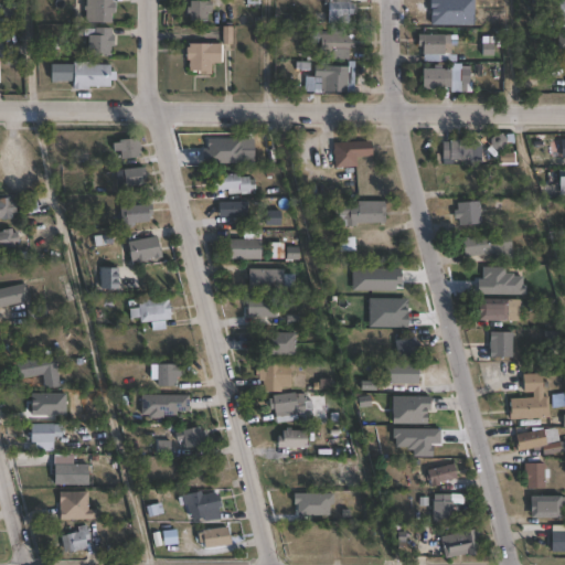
[(114,3),(114,14),(110,14),(110,23),(84,22),(84,0),(110,0),(110,3),(114,3)]
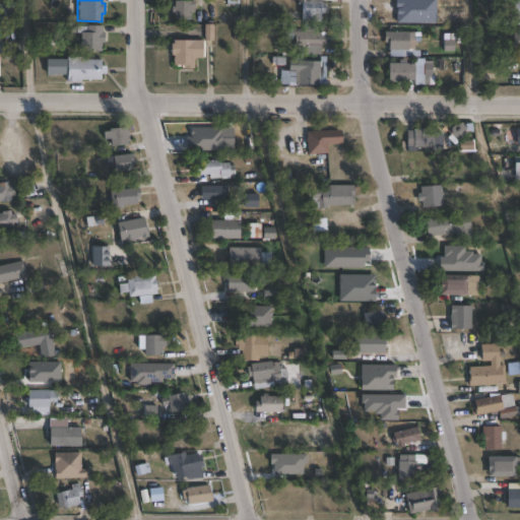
[(324,3),(324,13),(320,13),(320,22),(301,22),(301,0),(320,0),(320,3),(324,3)]
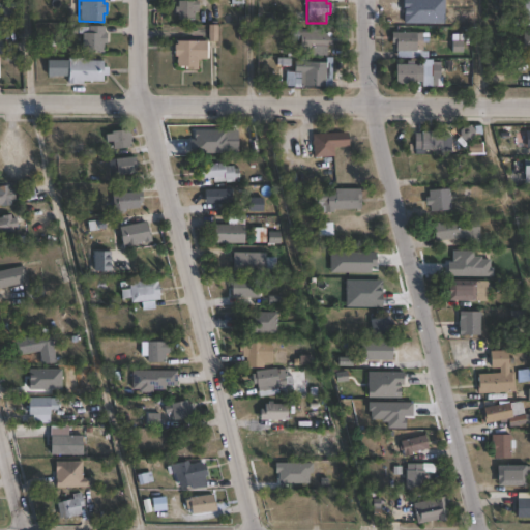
[(197,1),(197,8),(194,8),(194,21),(177,20),(177,16),(173,16),(174,7),(176,7),(177,1),(197,1)]
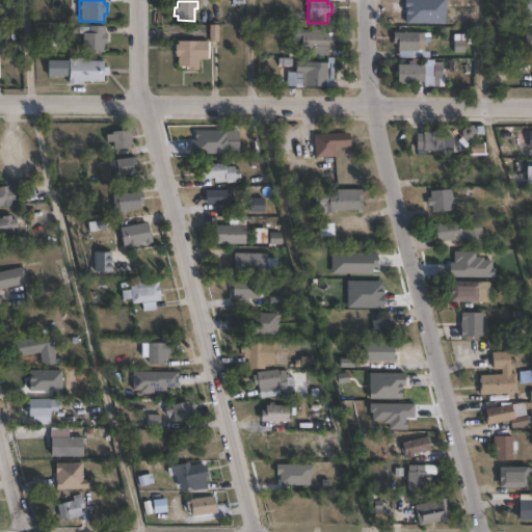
[(0,4),(4,7),(4,6),(15,12),(8,22),(0,16),(0,4)]
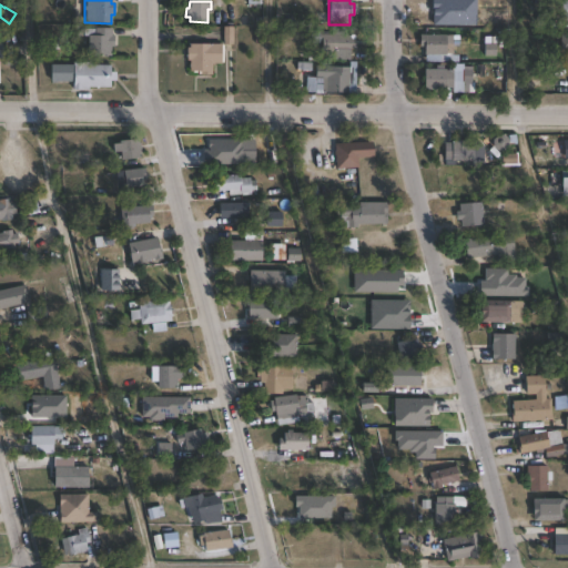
[(113,37),(113,48),(110,47),(110,58),(87,57),(88,36),(94,36),(94,29),(111,29),(110,36),(113,37)]
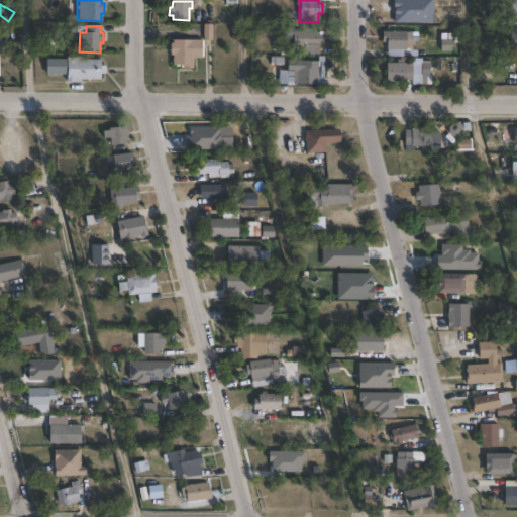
[(323,27),(322,45),(319,45),(319,55),(304,55),(304,54),(299,54),(299,48),(292,48),(292,40),(283,40),(283,28),(302,28),(302,26),(323,27)]
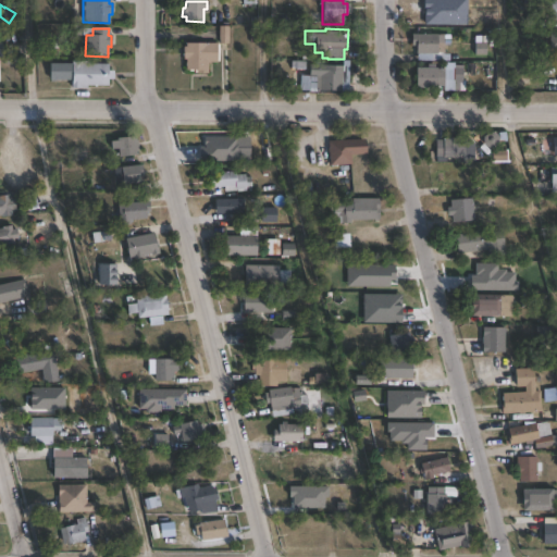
[(437,34),(437,35),(444,35),(444,61),(417,61),(417,54),(416,54),(416,46),(411,46),(411,34),(437,34)]
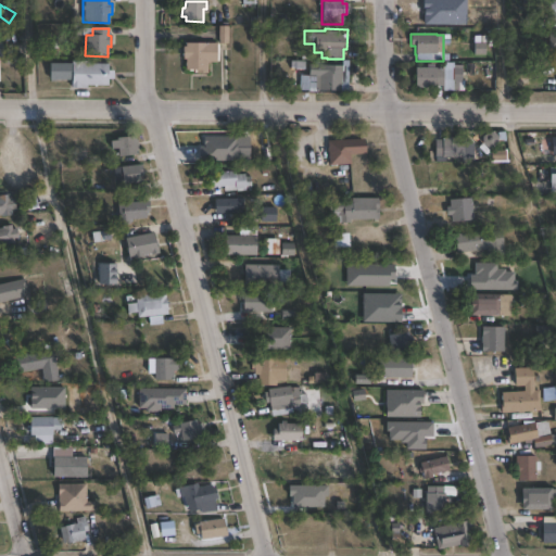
[(216,43),(216,62),(207,62),(207,74),(185,74),(185,59),(181,59),(182,47),(185,47),(185,43),(216,43)]
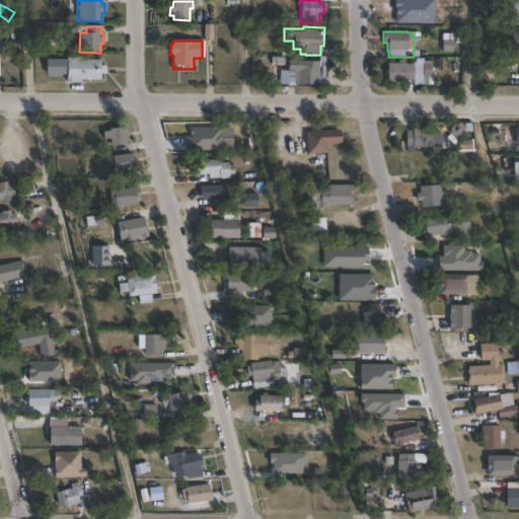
[(83,58),(83,60),(100,60),(100,80),(80,80),(80,82),(65,82),(66,76),(45,76),(45,60),(66,60),(66,58),(83,58)]
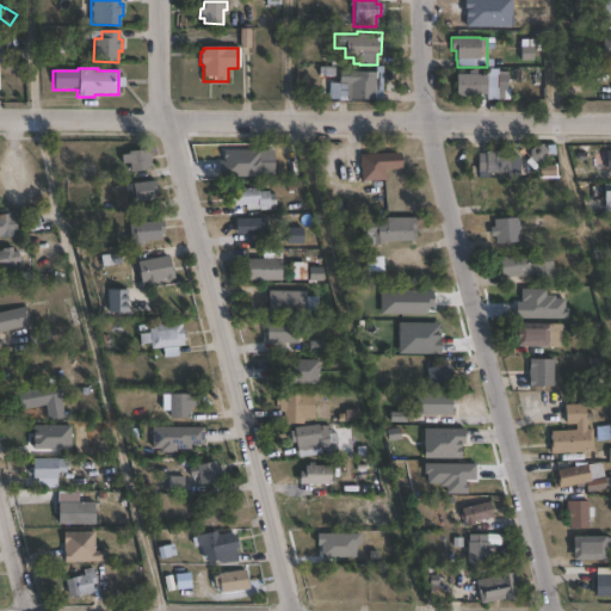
[(382,73),(382,92),(375,92),(375,102),(346,100),(346,102),(337,100),(338,85),(339,85),(339,71),(382,73)]
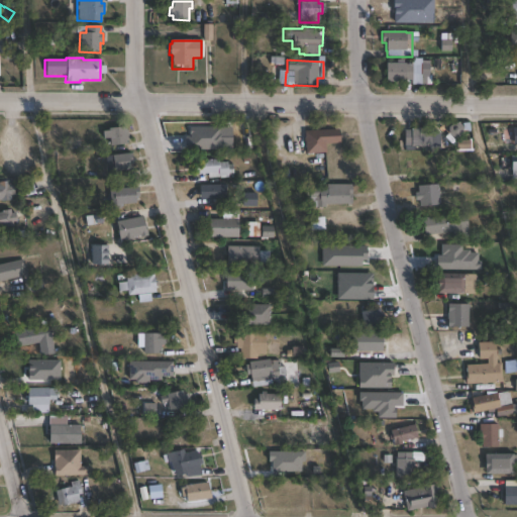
[(405,64),(405,65),(412,65),(412,80),(405,80),(405,82),(386,82),(386,64),(405,64)]
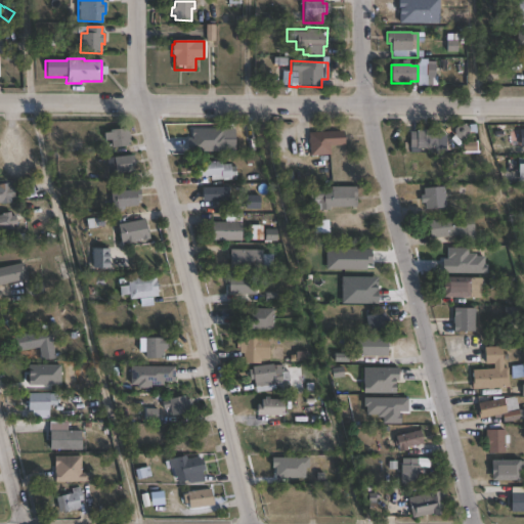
[(472,140),(469,141),(467,124),(457,125),(460,149),(473,148),(472,140)]
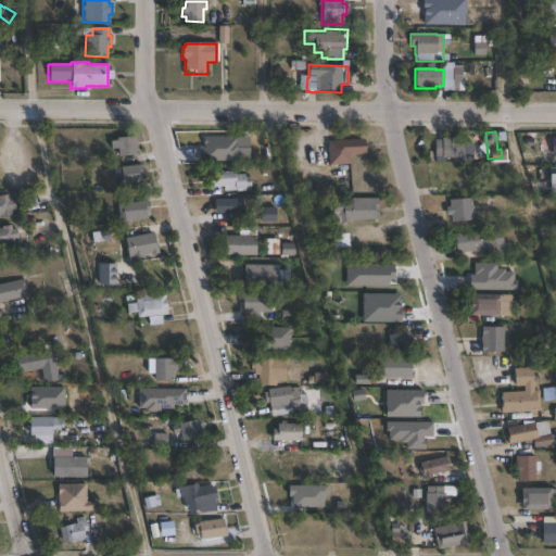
[(135,137),(135,141),(137,141),(137,147),(136,147),(137,155),(117,156),(116,146),(112,146),(112,141),(116,140),(116,138),(135,137)]
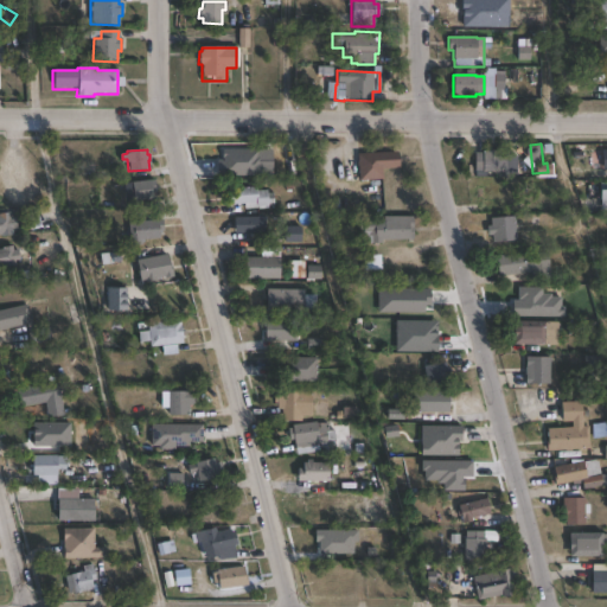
[(505,151),(505,172),(483,172),(483,168),(475,168),(474,153),(483,153),(483,151),(505,151)]
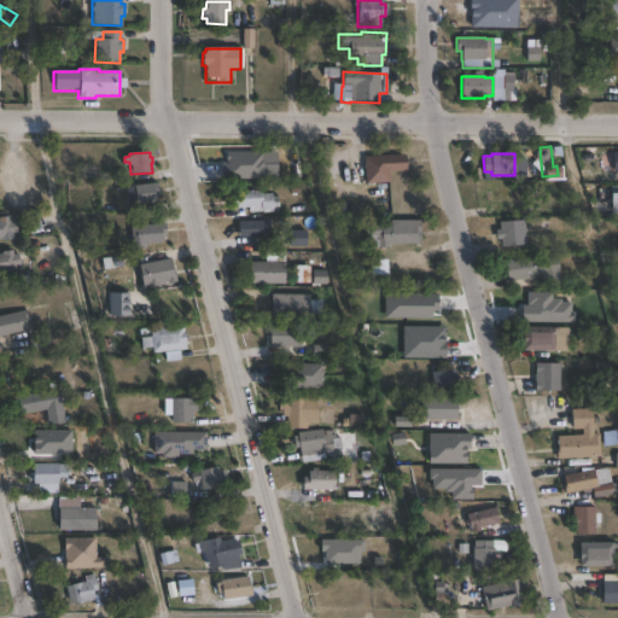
[(390,184),(366,185),(365,158),(404,156),(406,170),(389,172),(390,184)]
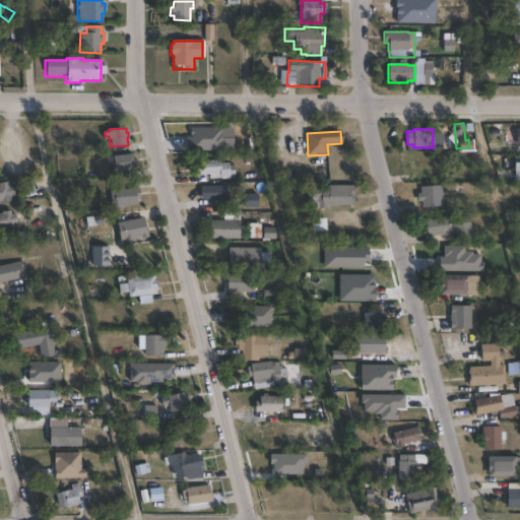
[(129,171),(114,173),(112,156),(132,154),(133,165),(129,165),(129,171)]
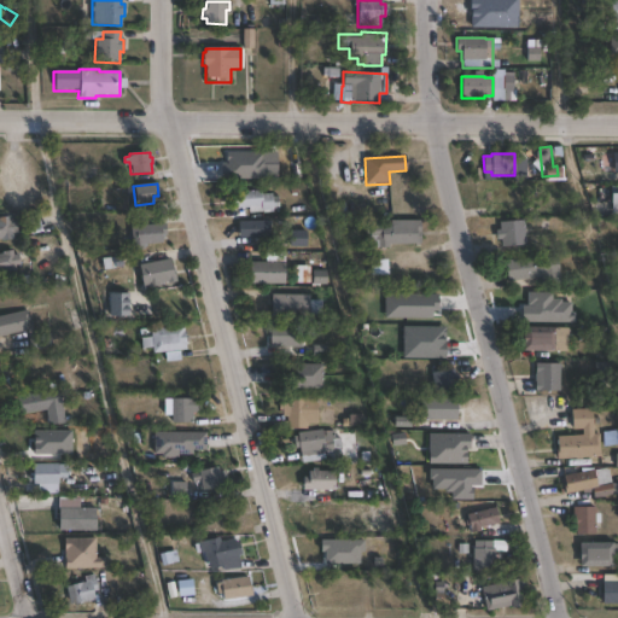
[(261,191),(261,194),(272,194),(273,213),(249,214),(248,208),(233,209),(232,200),(233,200),(233,192),(261,191)]
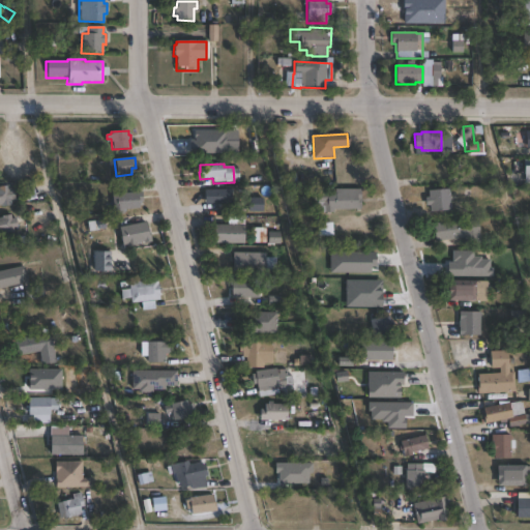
[(0,186),(8,185),(8,190),(12,190),(15,201),(10,201),(11,205),(0,206),(0,186)]
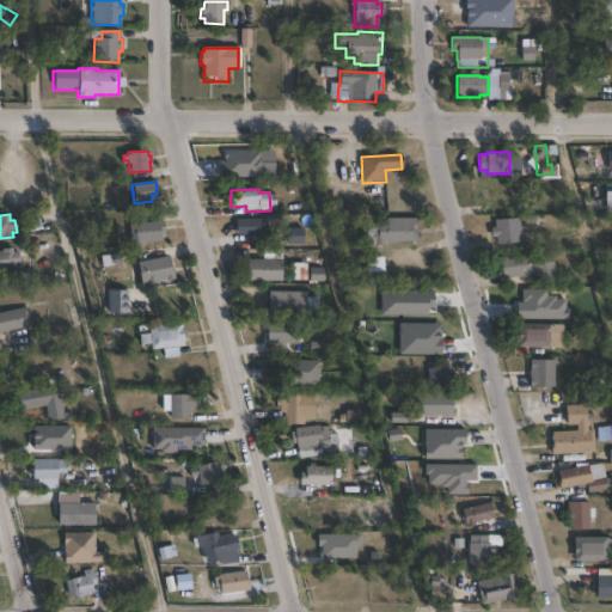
[(267,236),(236,236),(236,219),(267,219),(267,236)]
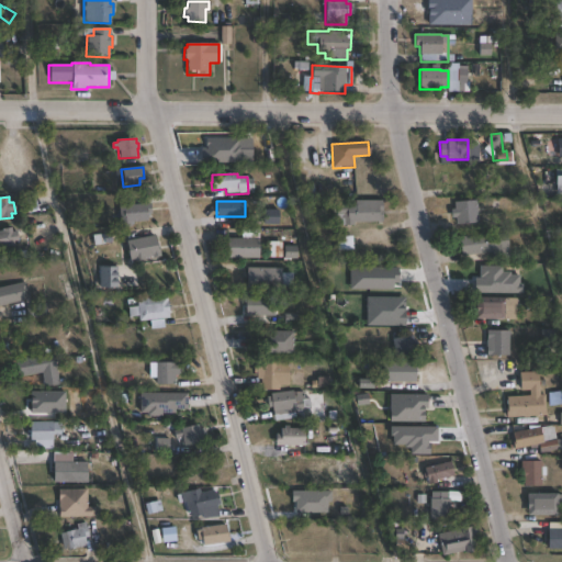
[(382,201),(382,222),(353,223),(353,226),(347,226),(347,237),(352,237),(353,250),(337,251),(336,215),(333,215),(332,206),(355,205),(355,202),(382,201)]
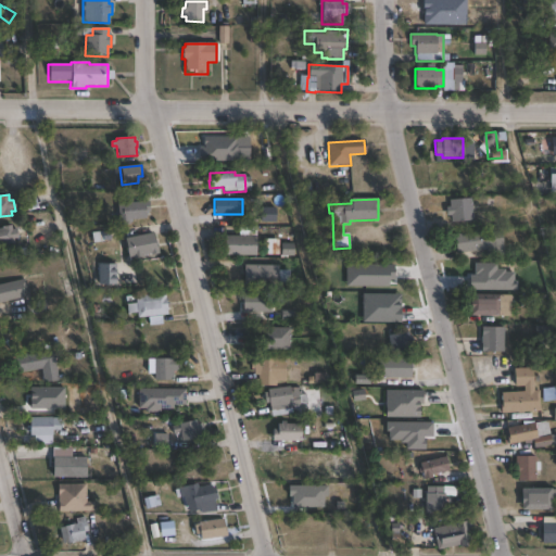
[(470,199),(470,204),(475,204),(476,211),(472,211),(472,222),(451,223),(451,216),(445,216),(445,207),(450,207),(449,199),(470,199)]
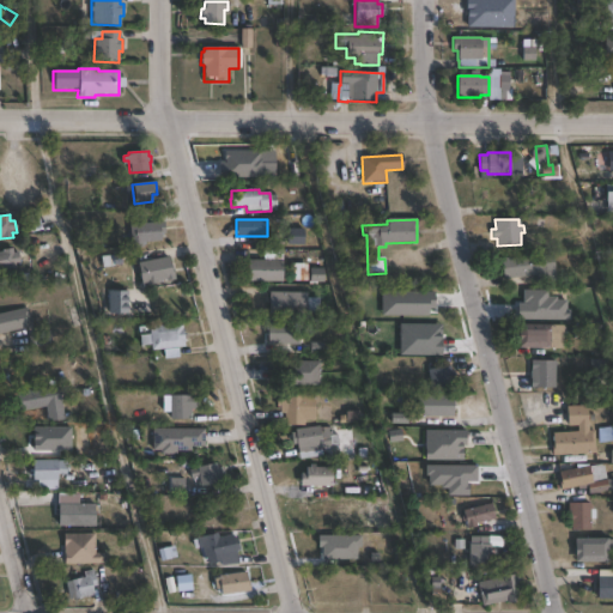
[(143,248),(129,248),(129,224),(164,223),(164,235),(159,235),(161,242),(143,243),(143,248)]
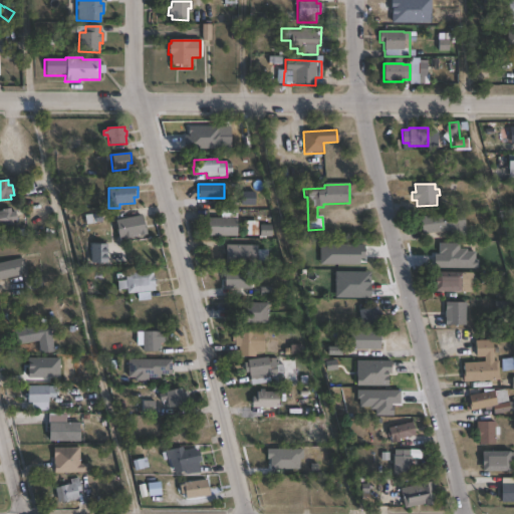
[(10,209),(10,212),(14,212),(16,221),(10,222),(10,225),(4,226),(4,225),(0,225),(0,211),(1,211),(1,210),(10,209)]
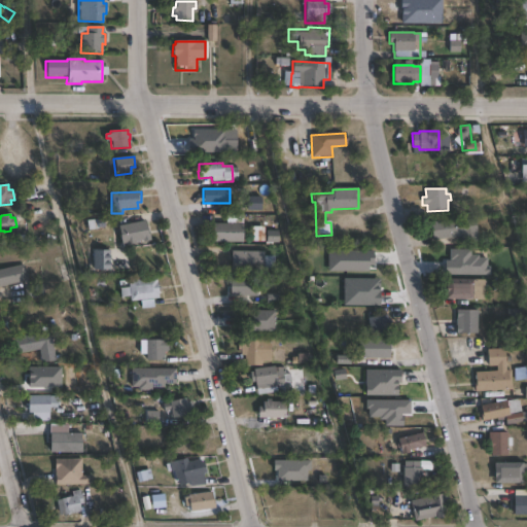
[(460,219),(460,221),(476,220),(478,245),(462,246),(462,243),(432,246),(430,222),(460,219)]
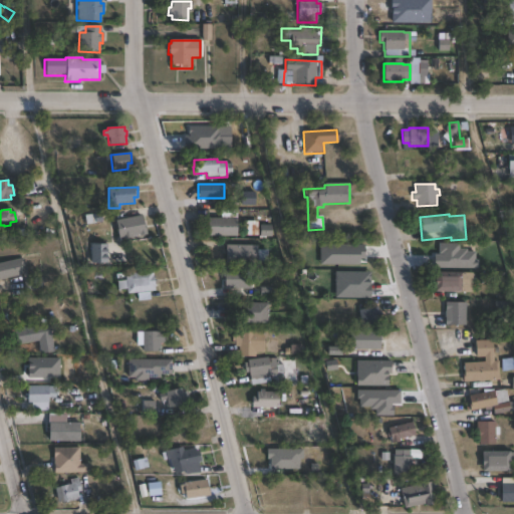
[(142,215),(144,229),(145,229),(146,235),(139,236),(138,235),(132,236),(132,237),(122,239),(122,238),(117,238),(114,220),(142,215)]
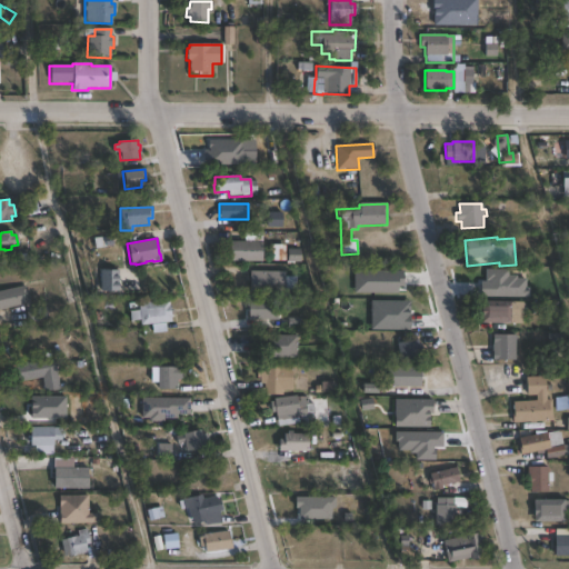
[(261,262),(229,262),(229,241),(261,242),(261,262)]
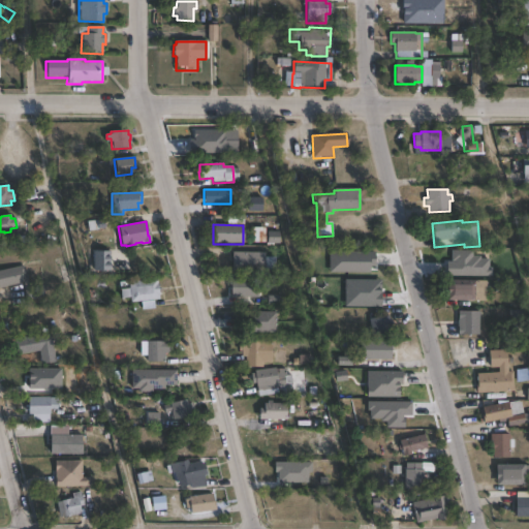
[(111,271),(94,271),(94,251),(111,251),(111,271)]
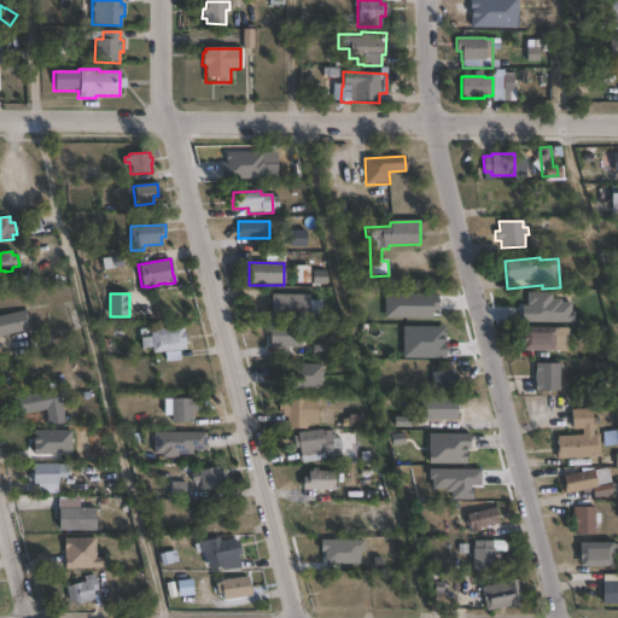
[(309,296),(308,318),(270,318),(272,295),(309,296)]
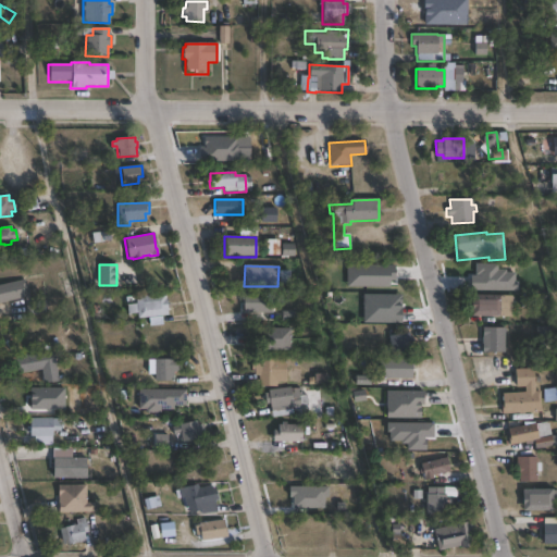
[(25,297),(0,302),(0,284),(21,280),(25,297)]
